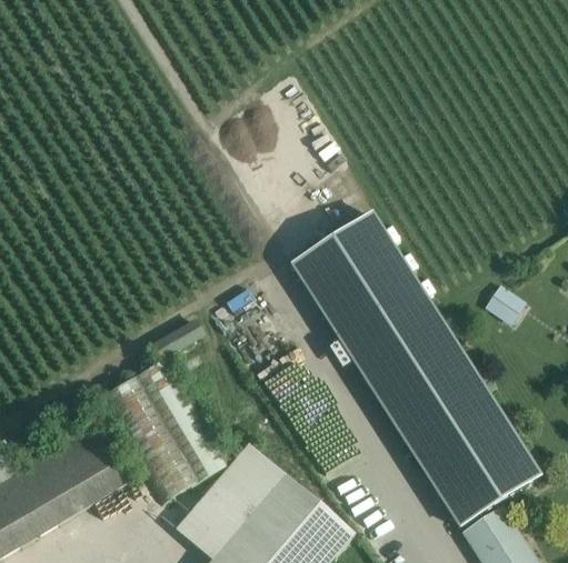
[(350,225),(294,262),(461,525),(465,530),(485,562),(539,562),(502,505),(500,501),(518,489),(540,474),(372,211),(350,225)]
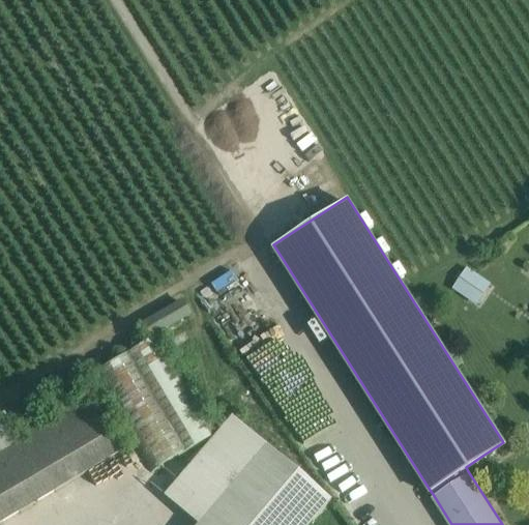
[(467,263),(451,284),(469,295),(483,274),(467,263)]
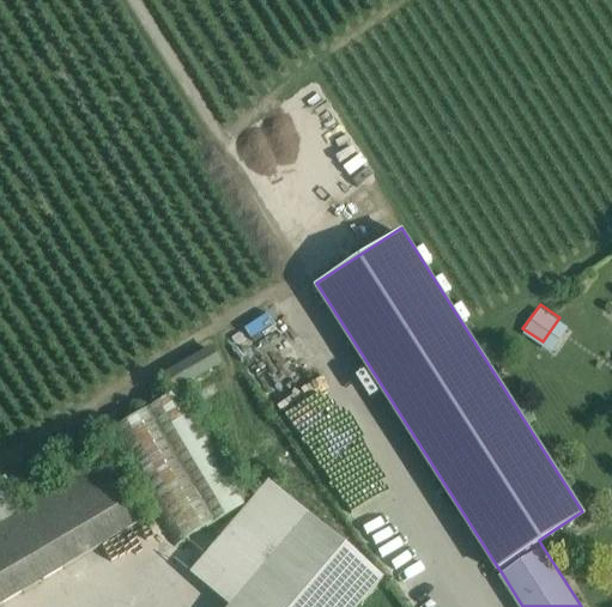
[(212,340),(157,372),(168,390),(223,358),(212,340)]
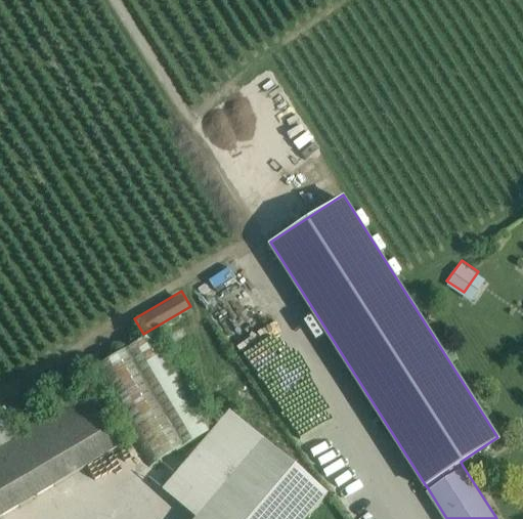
[(216,424),(158,327),(92,365),(149,463),(216,424)]
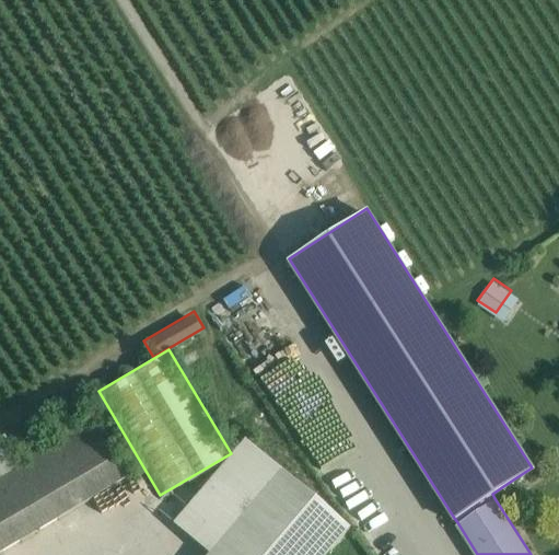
[(0,547),(120,477),(135,470),(100,411),(21,458),(7,430),(0,434),(0,547)]
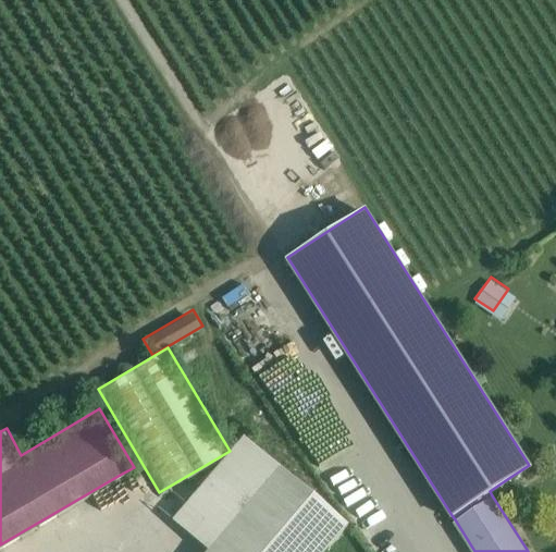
[(322,551),(348,522),(269,453),(245,433),(173,516),(207,547),(202,551),(322,551)]
